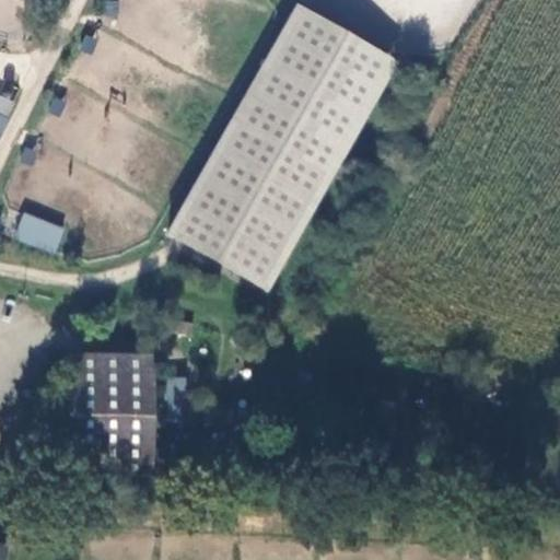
[(398,59),(295,2),(167,235),(183,244),(270,292),(398,59)]
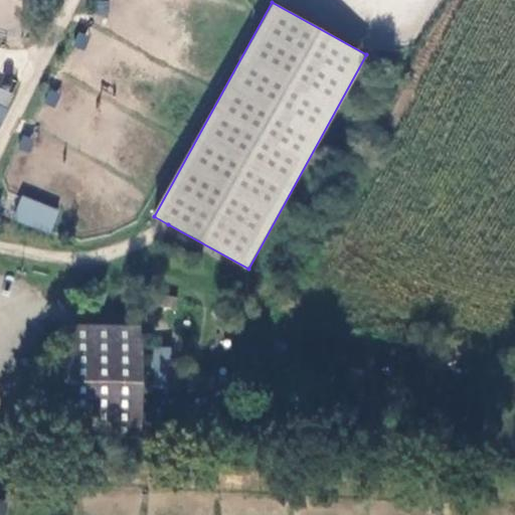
[(0,104),(0,129),(9,109),(0,104)]
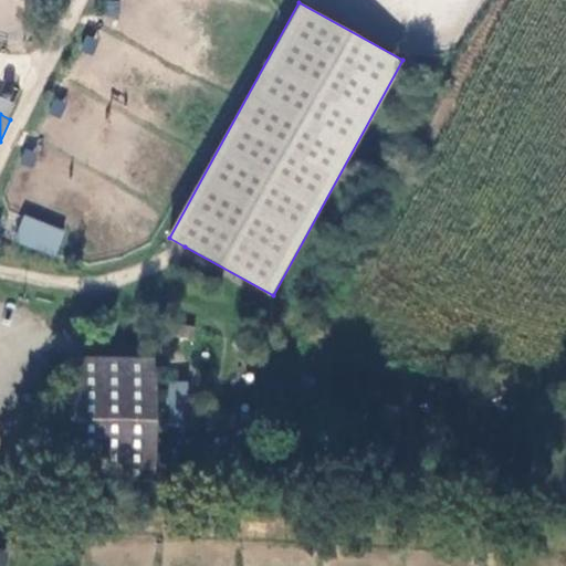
[(65,233),(24,216),(14,240),(55,257),(65,233)]
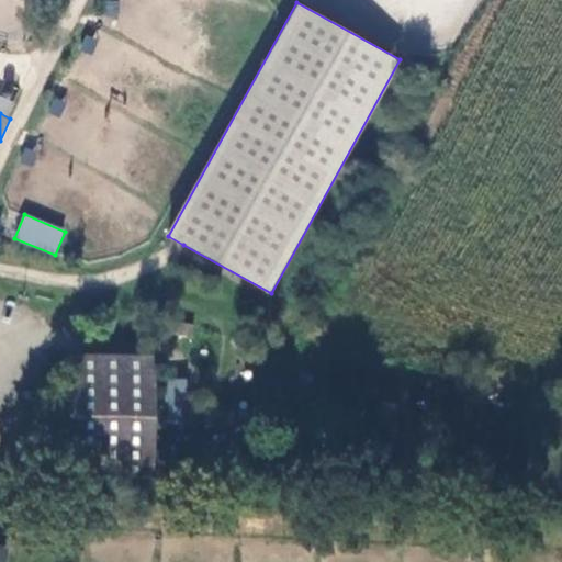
[(186,346),(163,346),(163,357),(186,357),(186,346)]
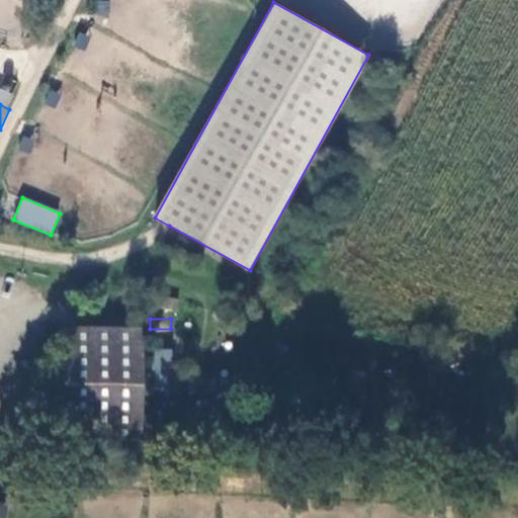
[(143,328),(67,329),(68,439),(144,438),(143,328)]
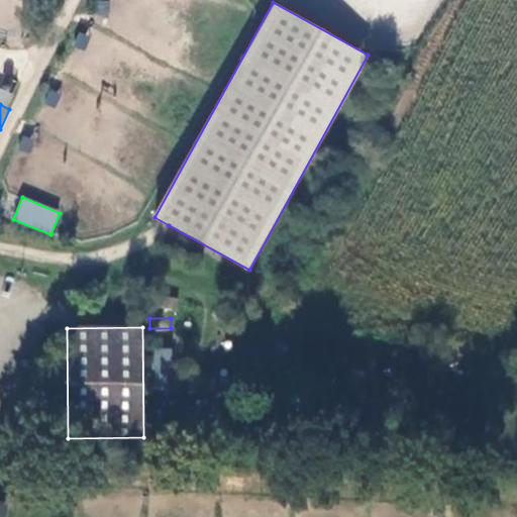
[(172,349),(156,348),(152,385),(168,386),(172,349)]
